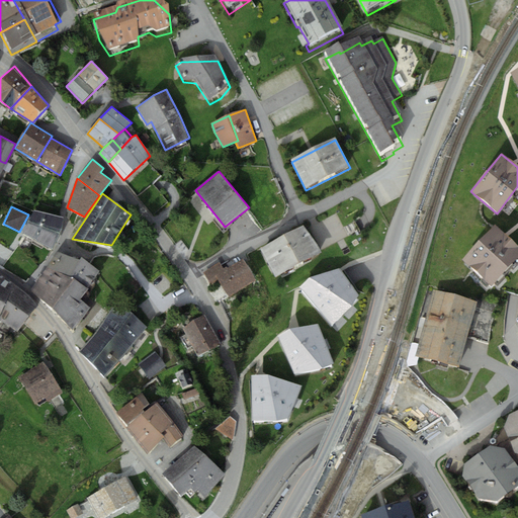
[(63,217),(34,209),(22,232),(52,249),(62,230),(63,217)]
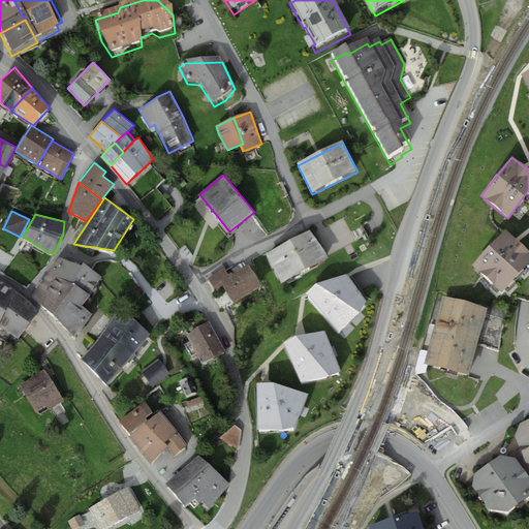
[(311,228),(266,254),(282,283),(328,257),(311,228)]
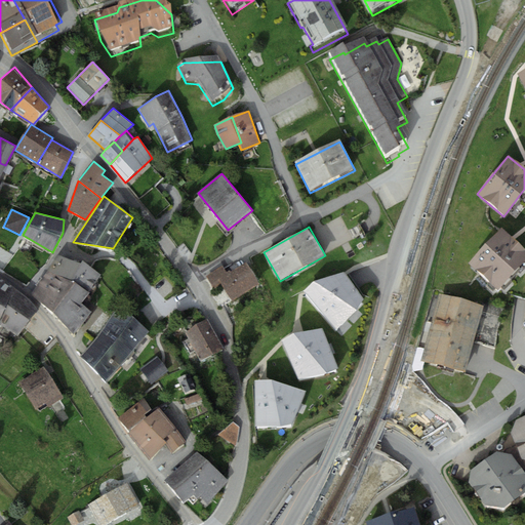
[(470,264),(498,291),(524,261),(524,250),(501,229),(470,264)]
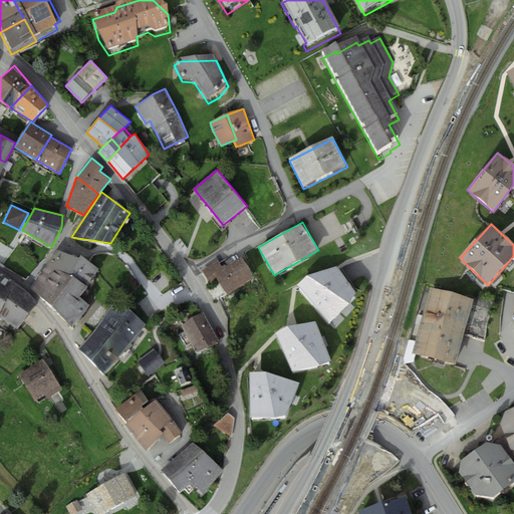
[(57,249),(47,265),(73,276),(87,285),(98,268),(80,255),(79,257),(57,249)]
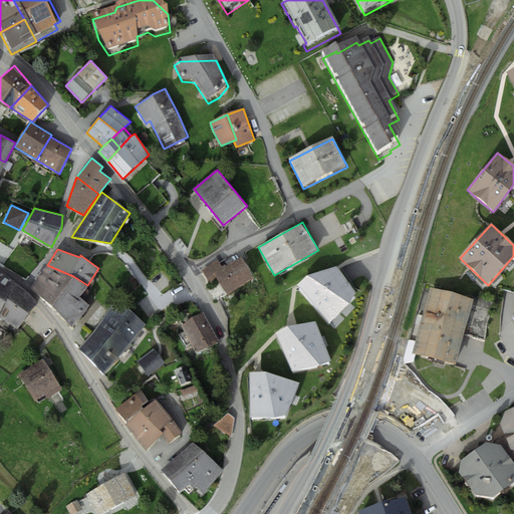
[(227,294),(253,278),(240,257),(223,268),(218,260),(202,271),(209,282),(216,277),(227,294)]
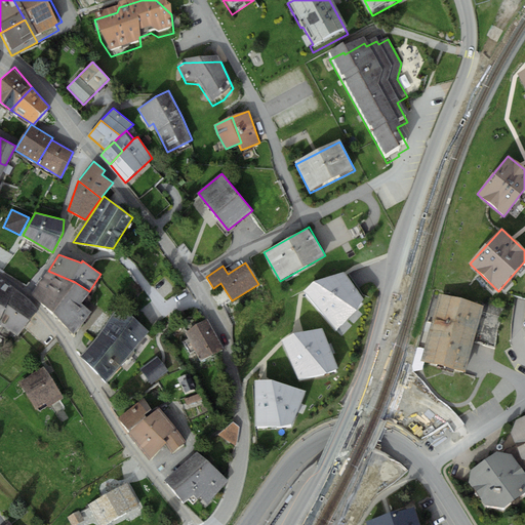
[(32,294),(52,314),(75,282),(48,271),(32,294)]
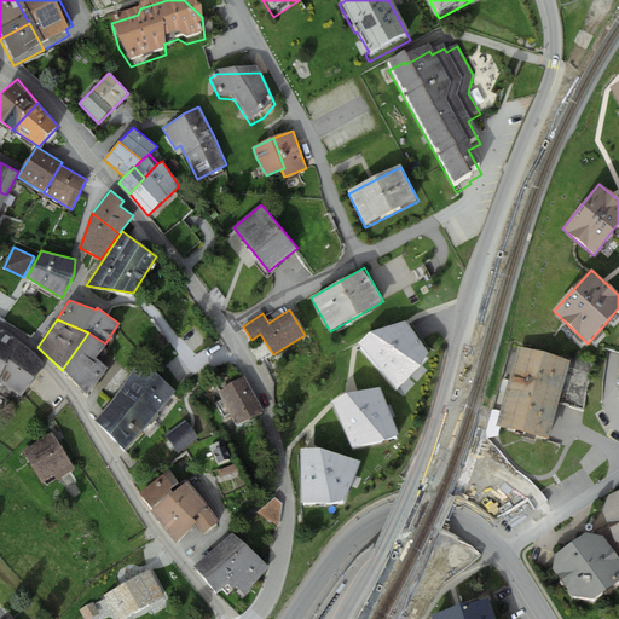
[(358,346),(395,391),(421,368),(429,356),(405,324),(370,334),(358,346)]
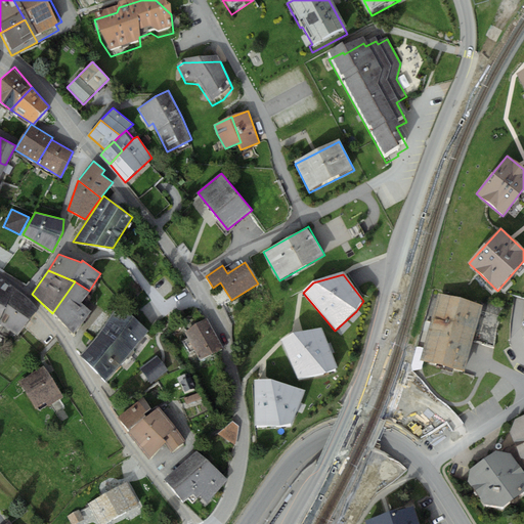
[(0,276),(0,303),(7,307),(15,288),(0,276)]
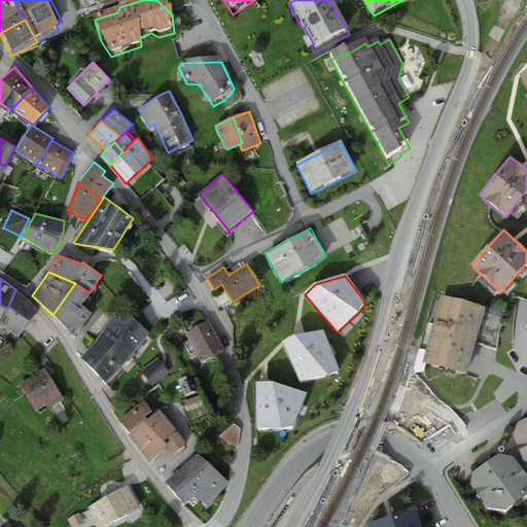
[(90,292),(75,283),(53,315),(74,336),(91,312),(81,304),(90,292)]
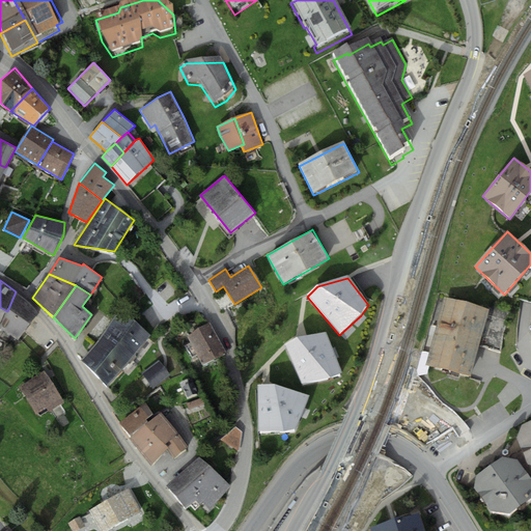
[(29,302),(16,291),(7,311),(0,324),(0,328),(19,338),(38,313),(29,302)]
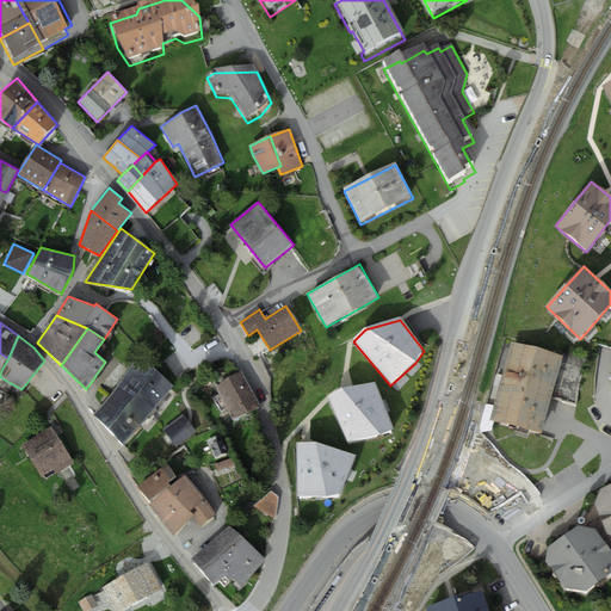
[(541,432),(561,355),(512,341),(492,419),(541,432)]
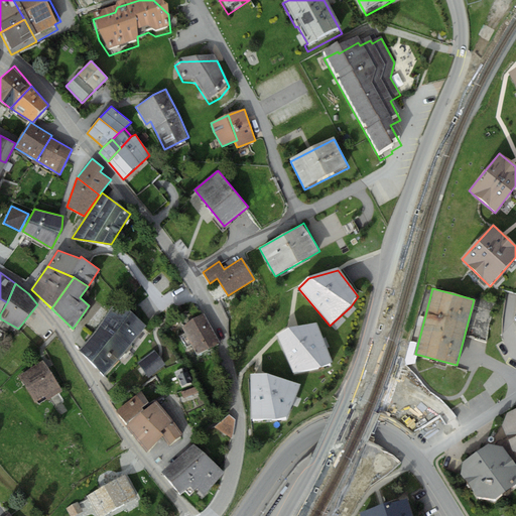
[(113,305),(103,323),(132,345),(146,325),(127,307),(123,311),(113,305)]
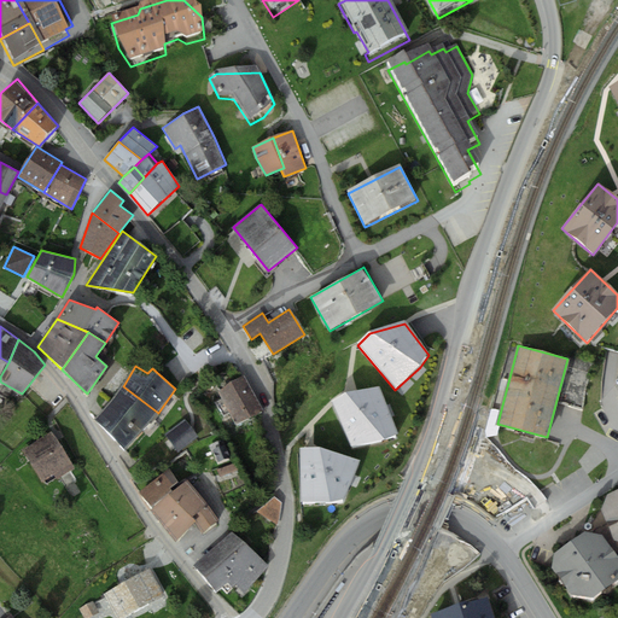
[(581,379),(581,385),(587,386),(589,368),(576,366),(573,378),(581,379)]
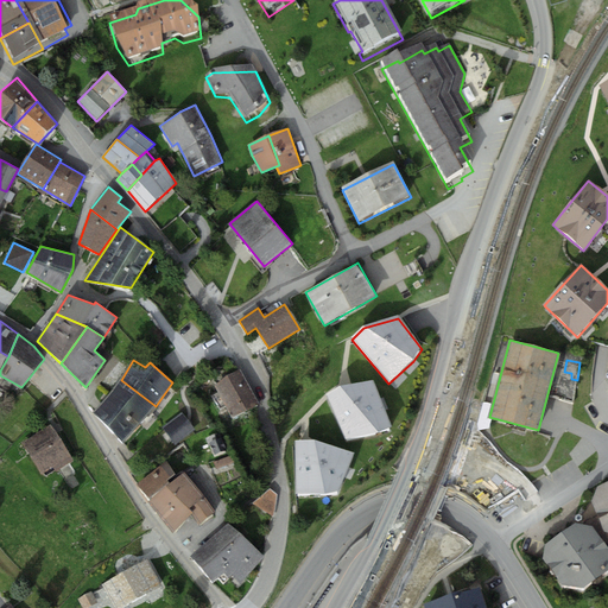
[(259,403),(241,369),(214,385),(232,417),(259,403)]
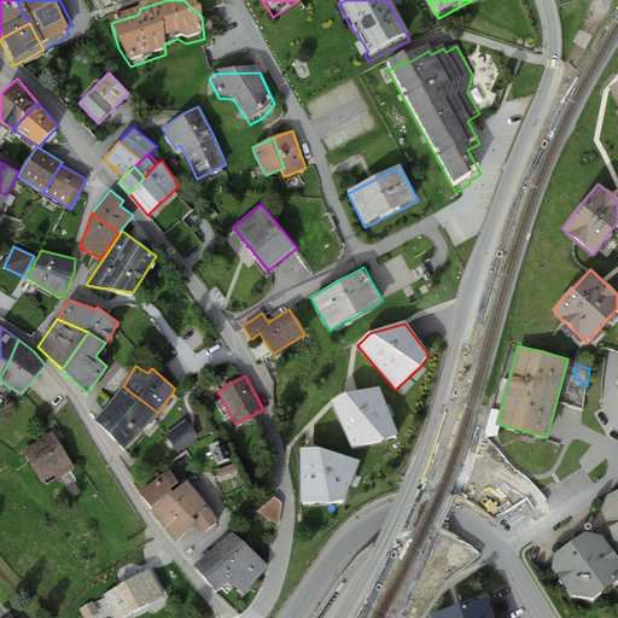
[(126,449),(158,413),(123,386),(95,419),(126,449)]
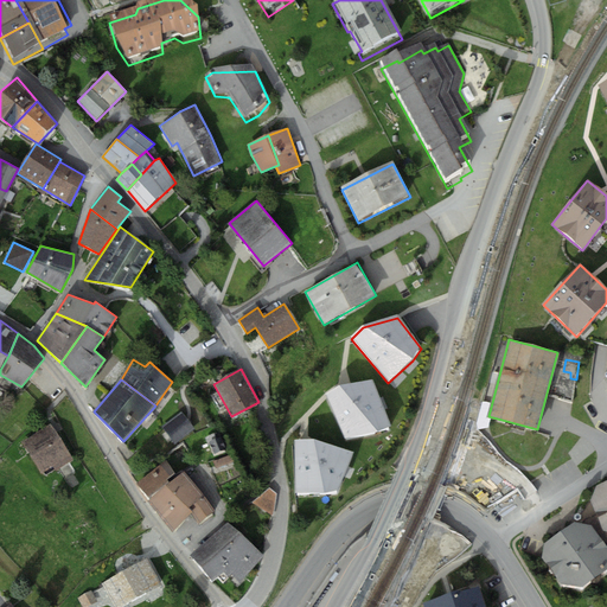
[(326,397),(346,441),(378,434),(393,429),(374,383),(340,388),(326,397)]
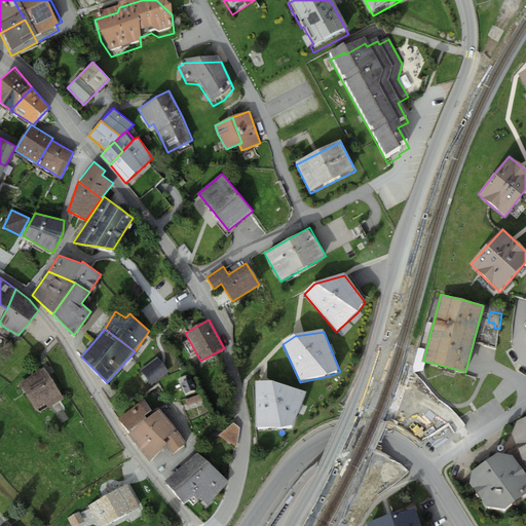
[(157,358),(141,370),(152,384),(168,371),(157,358)]
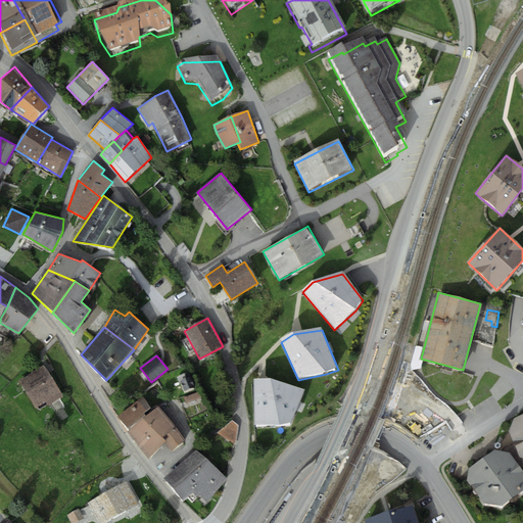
[(43,365),(19,381),(39,411),(62,395),(43,365)]
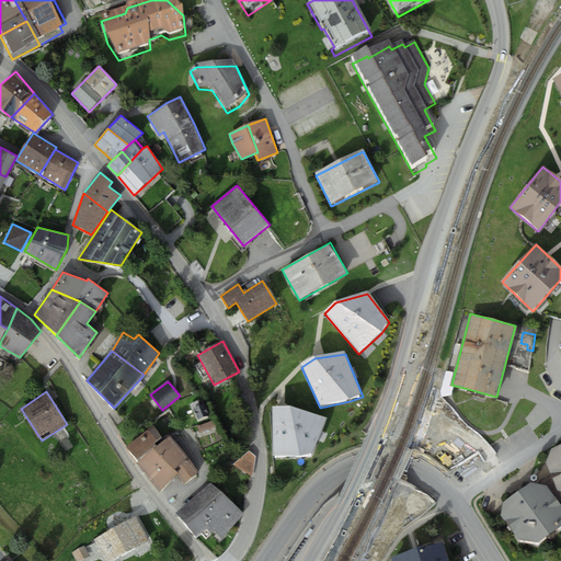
[(203,399),(192,403),(198,420),(209,415),(203,399)]
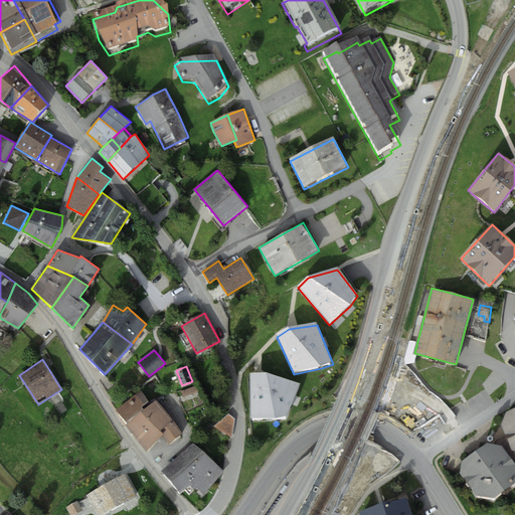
[(249,376),(250,420),(275,421),(287,418),(300,386),(266,376),(249,376)]
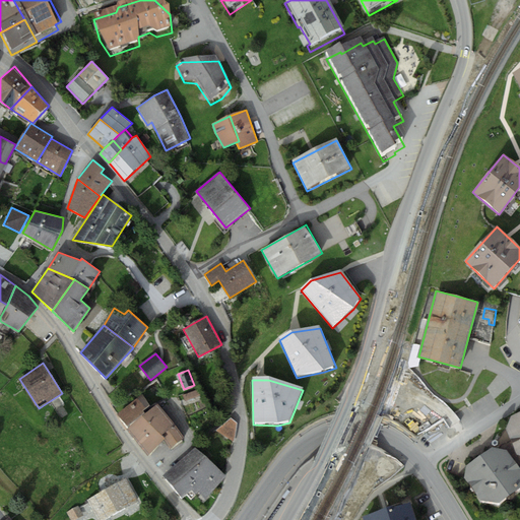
[(198,389),(183,395),(186,401),(201,394),(198,389)]
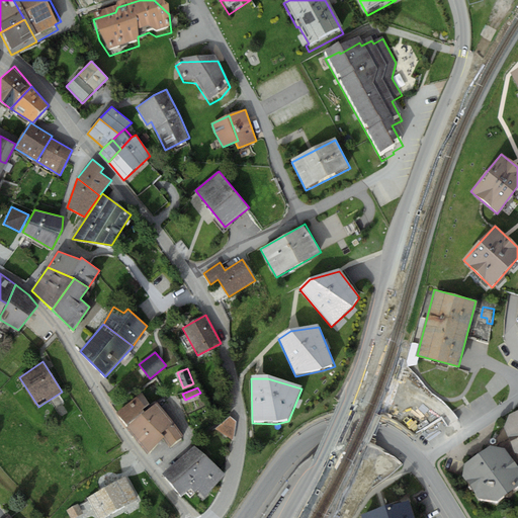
[(117,413),(127,426),(142,414),(145,412),(143,409),(150,404),(141,393),(117,413)]
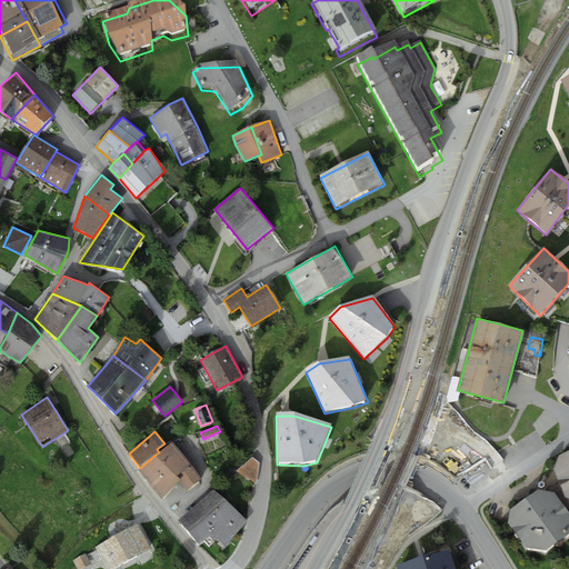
[(159,452),(156,455),(179,482),(187,491),(202,478),(172,441),(159,452)]
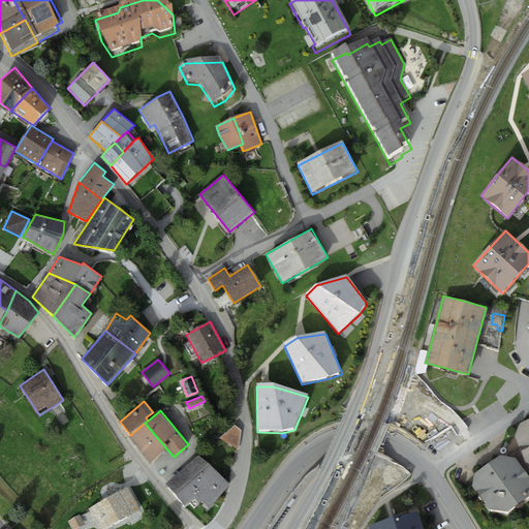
[(150,462),(166,448),(145,423),(130,435),(129,436),(150,462)]
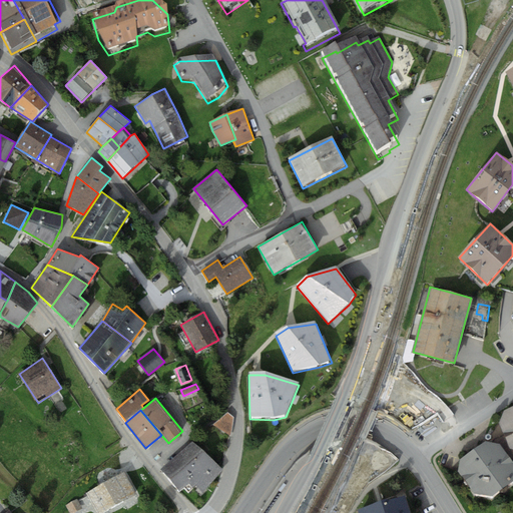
[(512,410),(503,415),(499,428),(502,435),(486,443),(460,462),(459,474),(475,496),(492,498),(512,483),(512,410)]
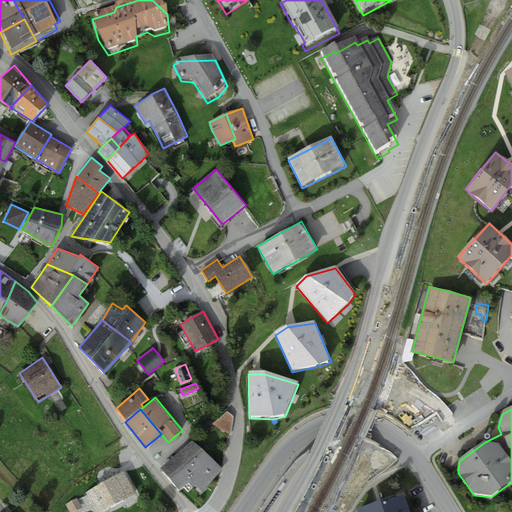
[(227,410),(212,424),(230,435),(234,417),(227,410)]
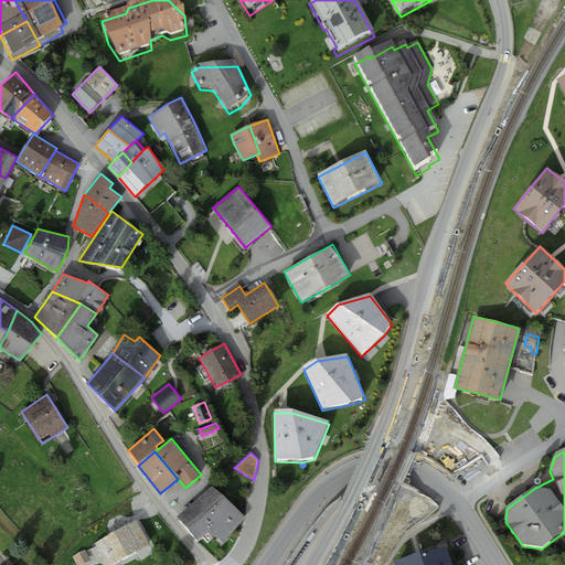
[(246,519),(213,484),(178,518),(199,541),(208,532),(213,537),(216,534),(223,541),(246,519)]
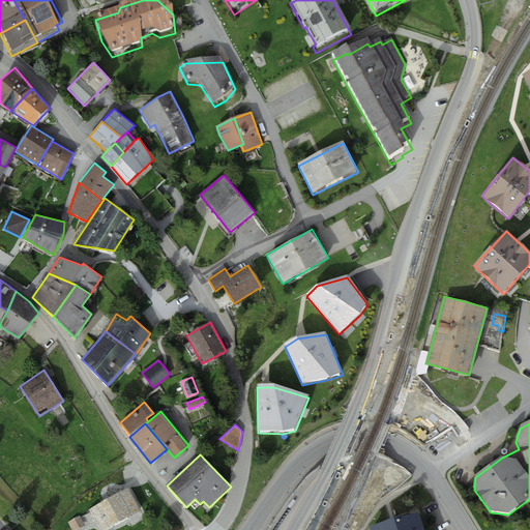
[(128,487),(88,509),(99,529),(107,529),(142,510),(128,487)]
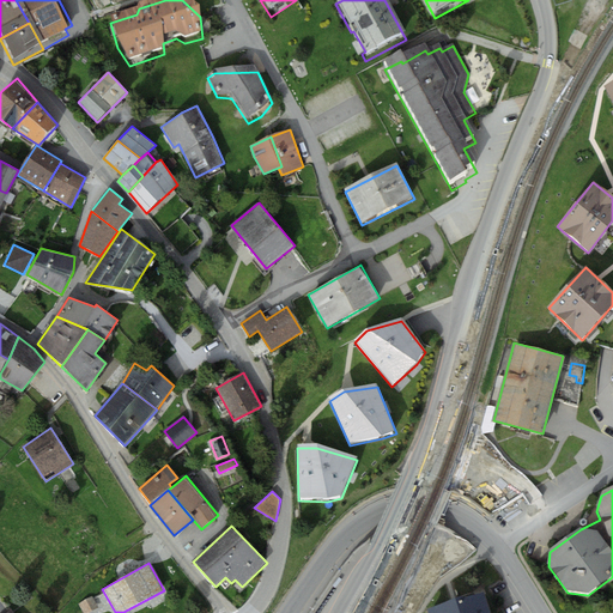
[(484,612),(480,599),(434,612),(484,612)]
